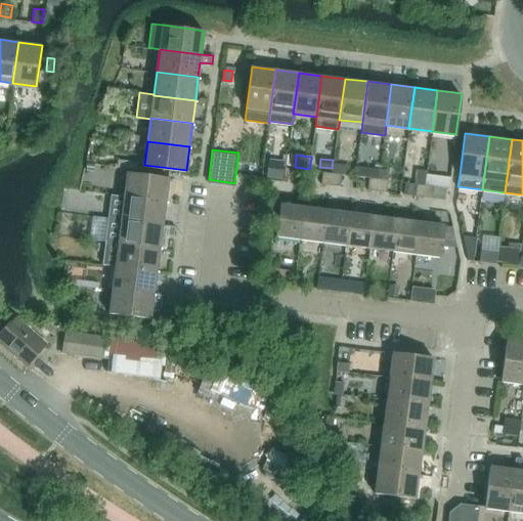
[(334,161),(333,171),(342,173),(343,162),(334,161)]
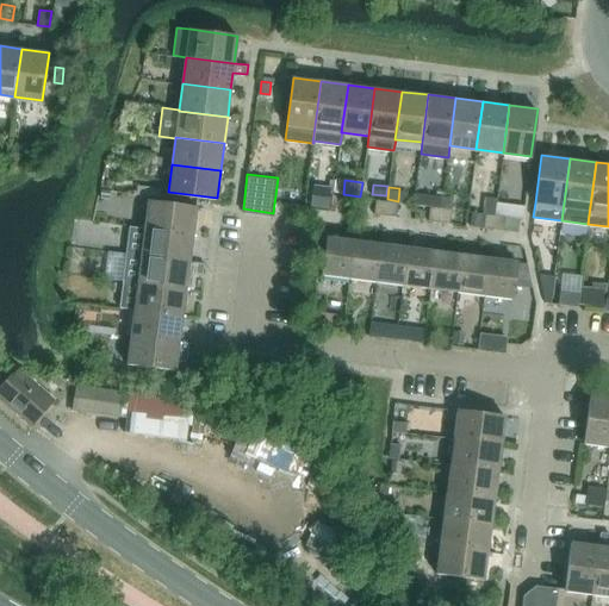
[(330,192),(315,189),(314,204),(328,206),(330,192)]
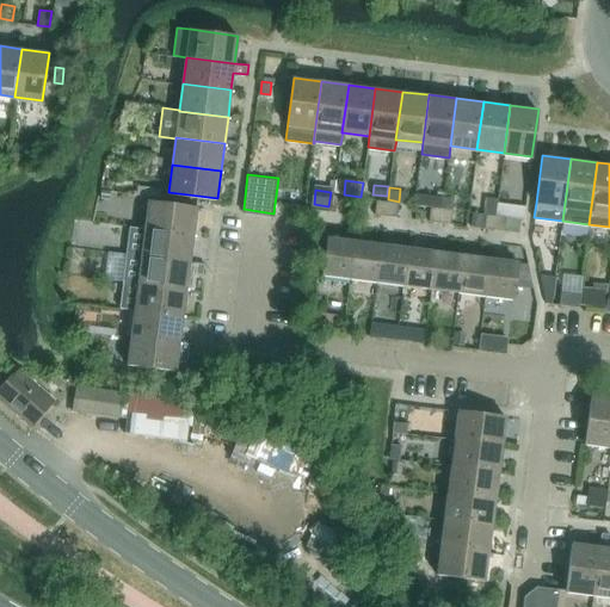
[(416,191),(414,203),(431,205),(442,206),(443,196),(416,191)]
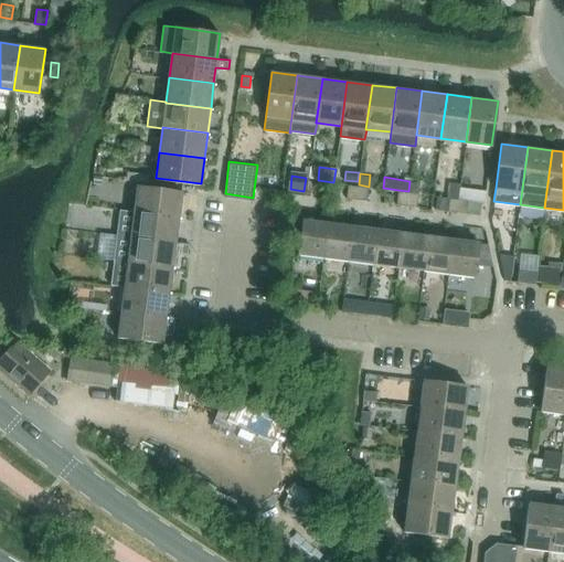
[(306,191),(316,192),(318,180),(307,178),(306,191)]
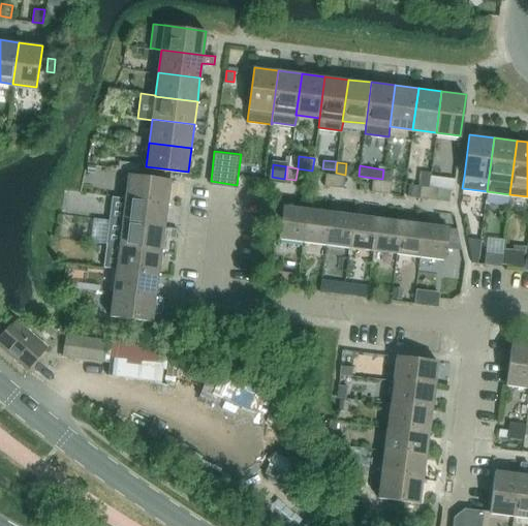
[(393,171),(383,169),(382,179),(392,181),(393,171)]
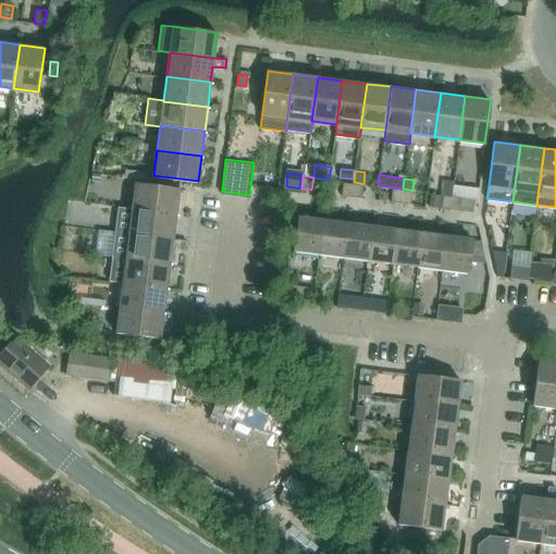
[(455,181),(444,179),(442,194),(452,195),(453,195),(455,181)]
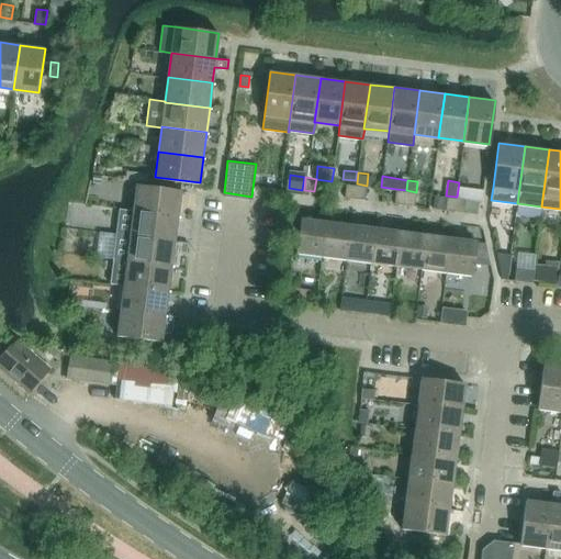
[(345,196),(355,197),(357,183),(346,182),(345,196)]
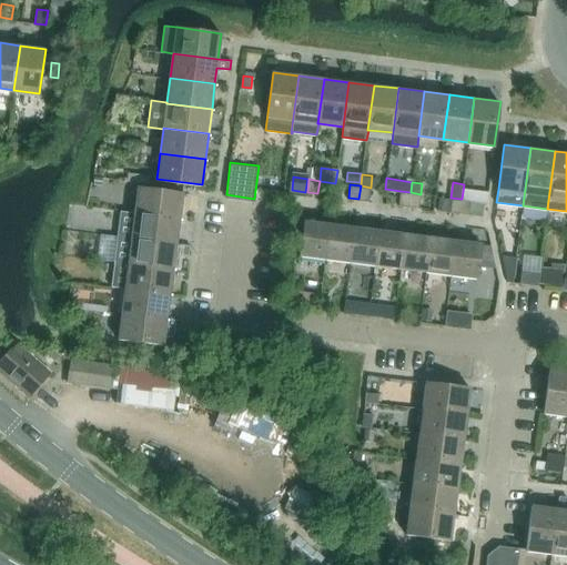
[(180,218),(183,192),(139,185),(134,212),(180,218)]
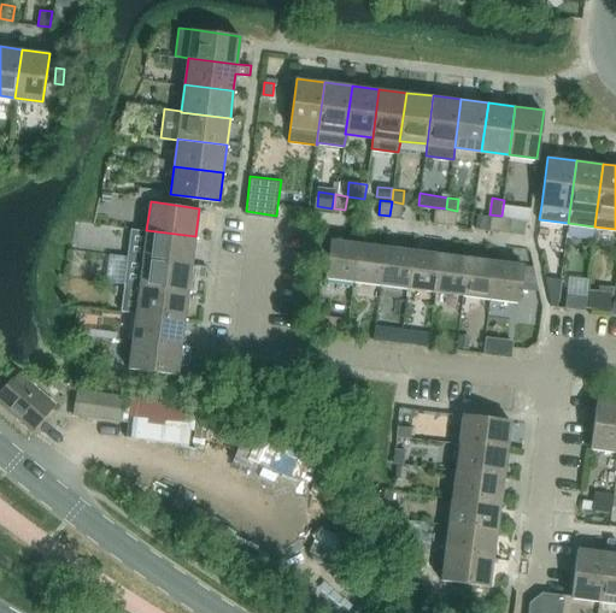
[(400,217),(403,204),(392,201),(389,216),(400,217)]
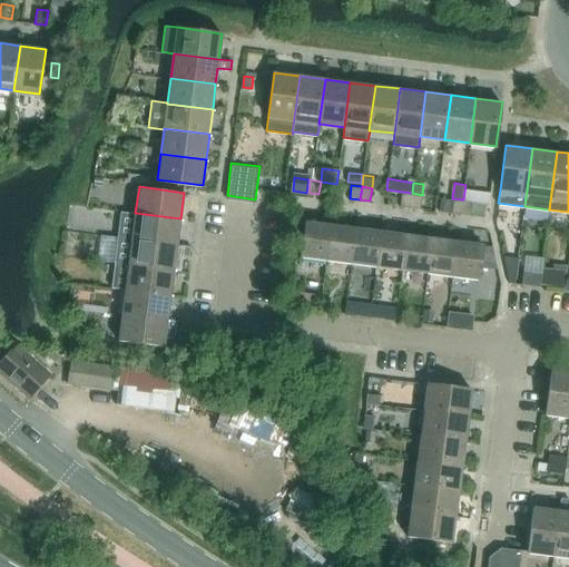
[(478,191),(476,202),(487,203),(489,203),(490,193),(478,191)]
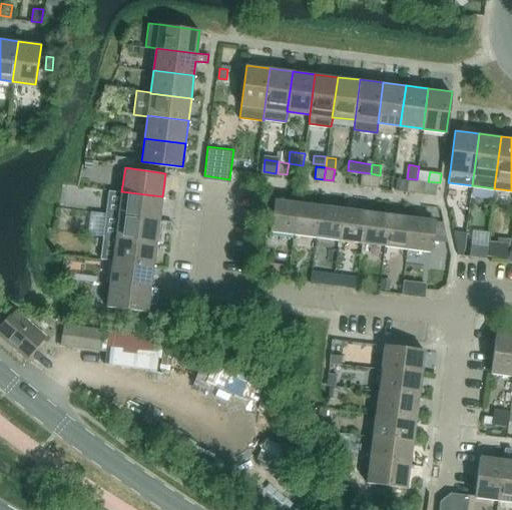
[(362,172),(360,184),(369,185),(371,173),(362,172)]
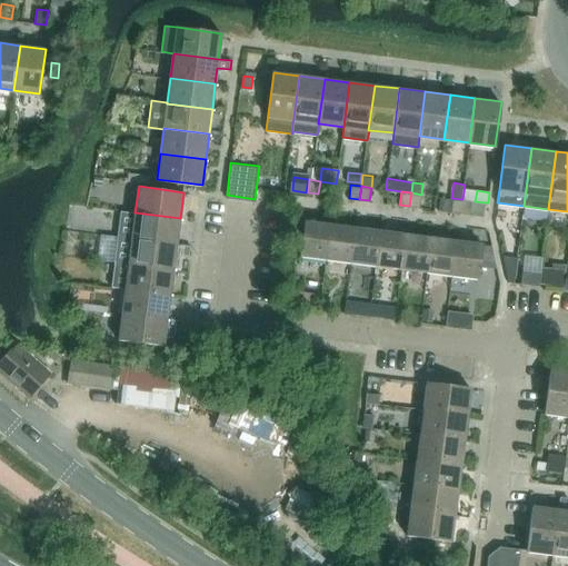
[(411,192),(409,206),(419,207),(421,195),(411,192)]
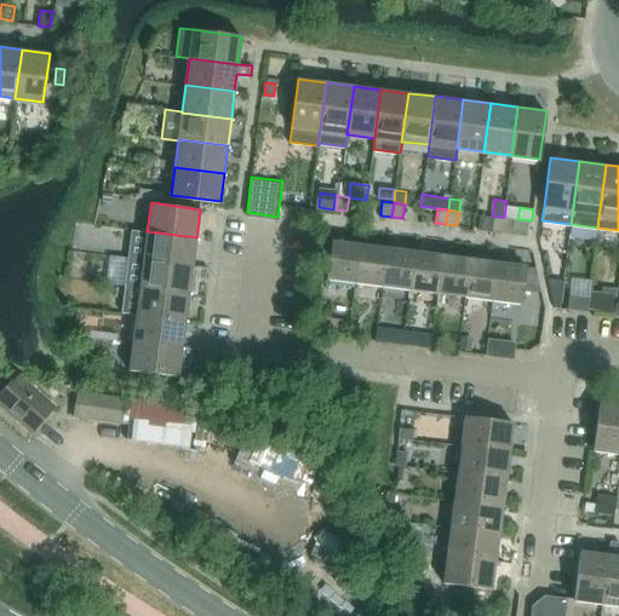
[(479,228),(489,230),(492,216),(480,214),(479,228)]
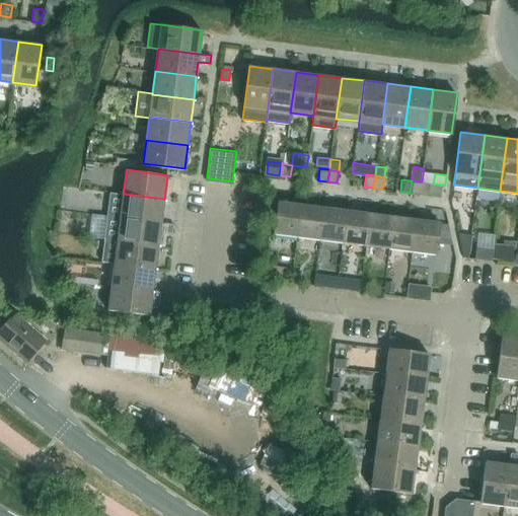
[(410,193),(420,194),(421,181),(412,180),(410,193)]
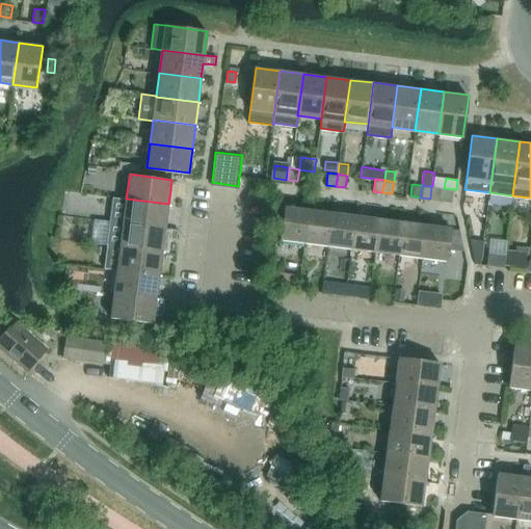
[(431,186),(430,199),(440,200),(441,188),(432,186),(431,186)]
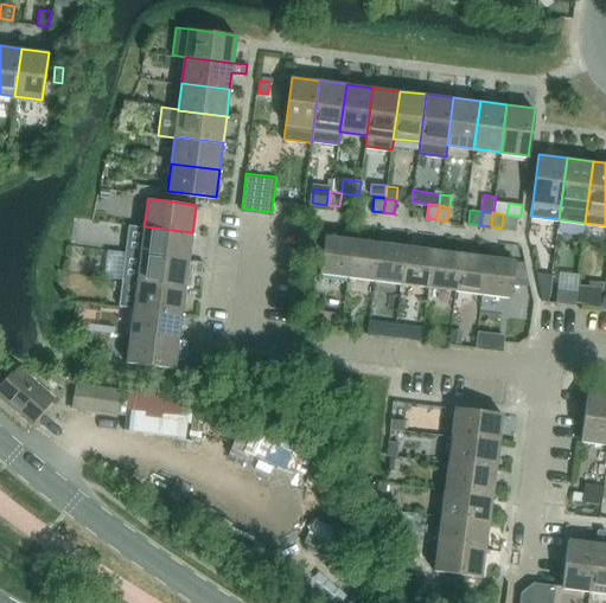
[(516,230),(518,216),(506,215),(503,215),(502,228),(516,230)]
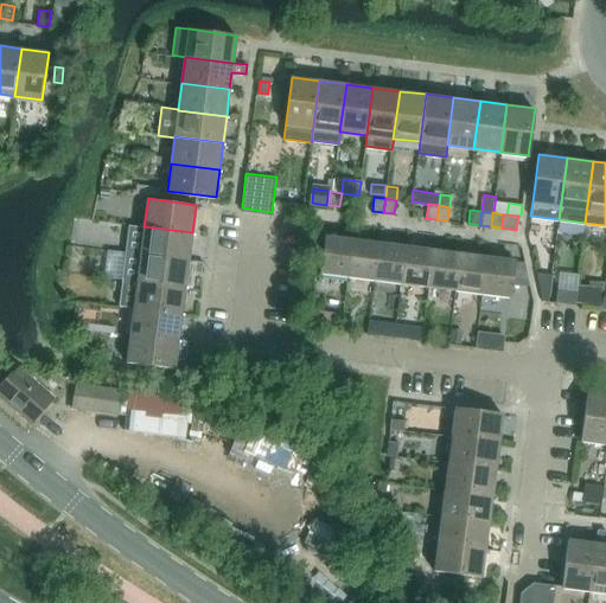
[(192,232),(144,226),(141,252),(189,260),(189,258),(192,232)]
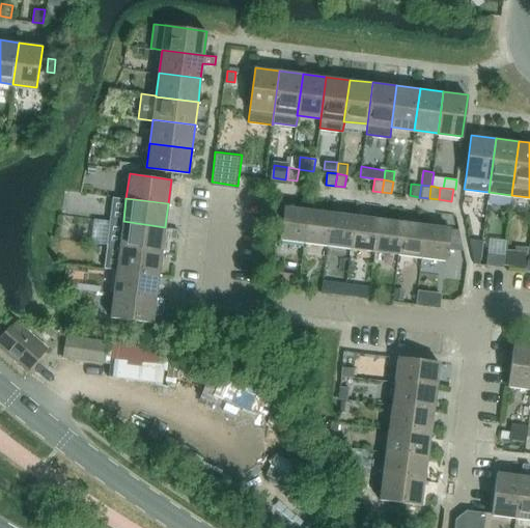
[(304,241),(308,209),(284,205),(280,238),(304,241)]
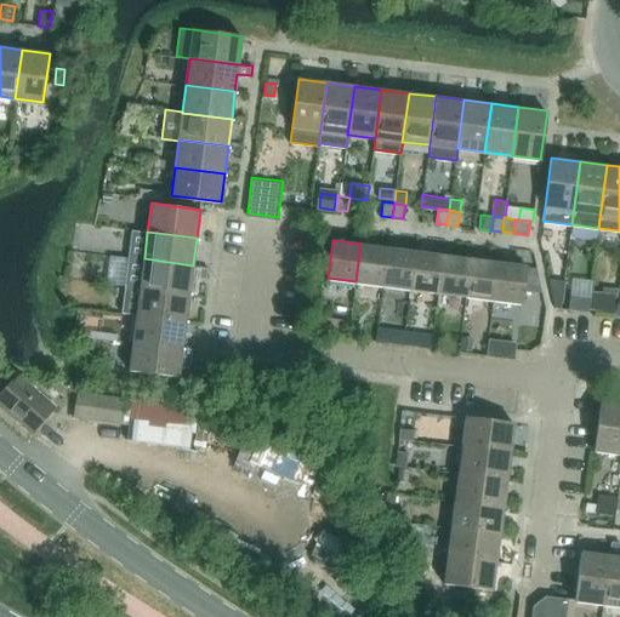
[(360,244),(356,281),(384,285),(388,247),(360,244)]
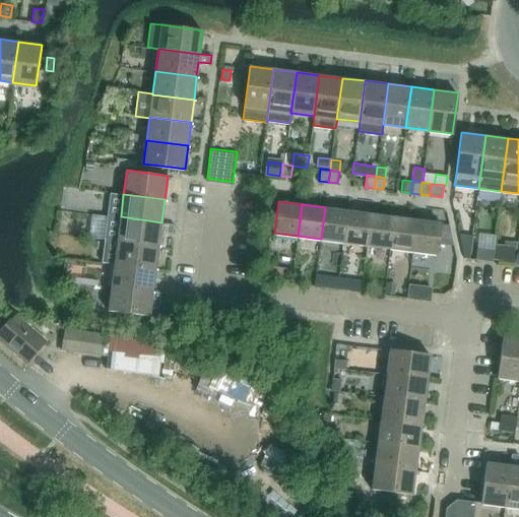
[(325,207),(321,239),(343,242),(347,210),(325,207)]
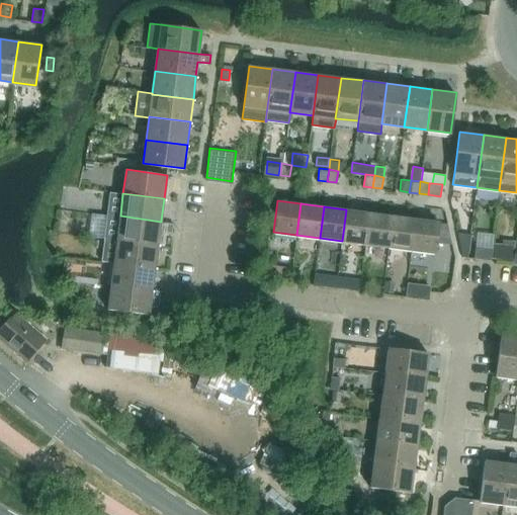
[(346,209),(342,241),(365,244),(369,212),(346,209)]
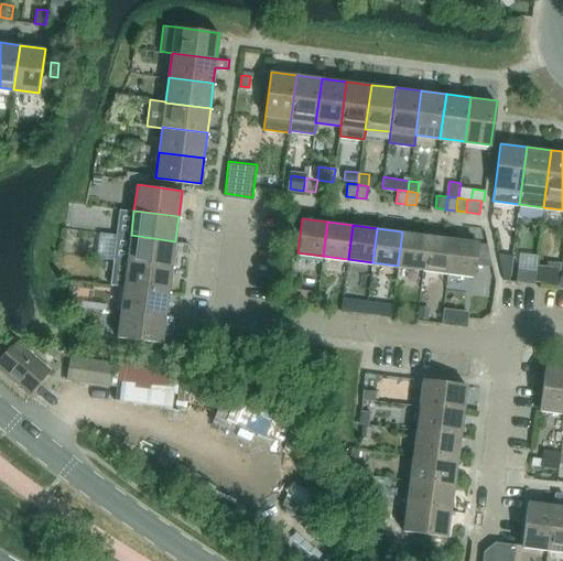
[(402,232),(398,266),(423,269),(428,235),(402,232)]
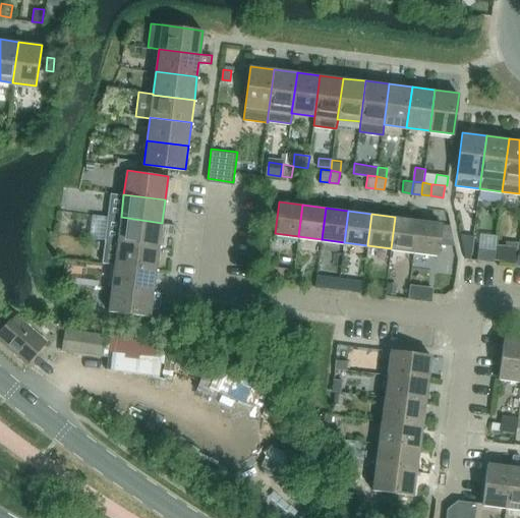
[(108,215),(105,238),(159,245),(161,231),(173,233),(174,224),(162,222),(162,223),(121,217),(108,215)]
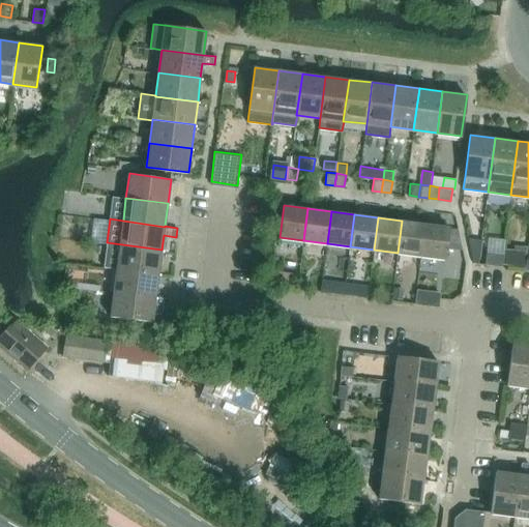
[(402,221),(398,253),(420,256),(424,224),(402,221)]
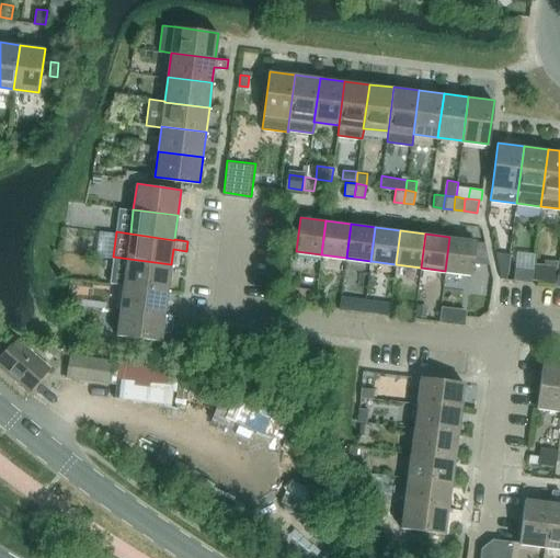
[(449,237),(445,271),(471,274),(473,260),(476,240),(449,237)]
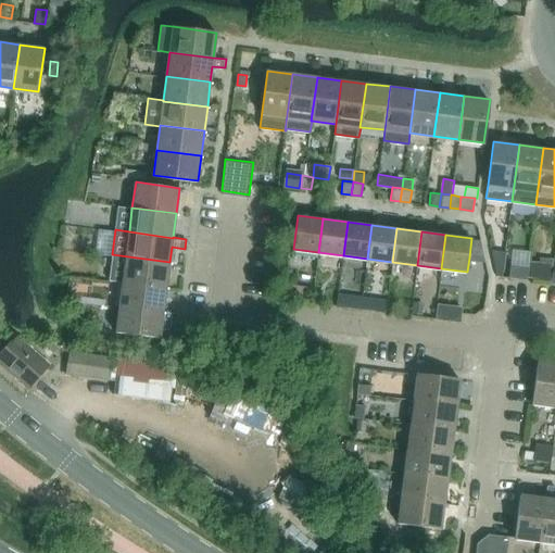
[(481,239),(479,238),(471,238),(470,247),(469,258),(483,260),(486,260),(481,239)]
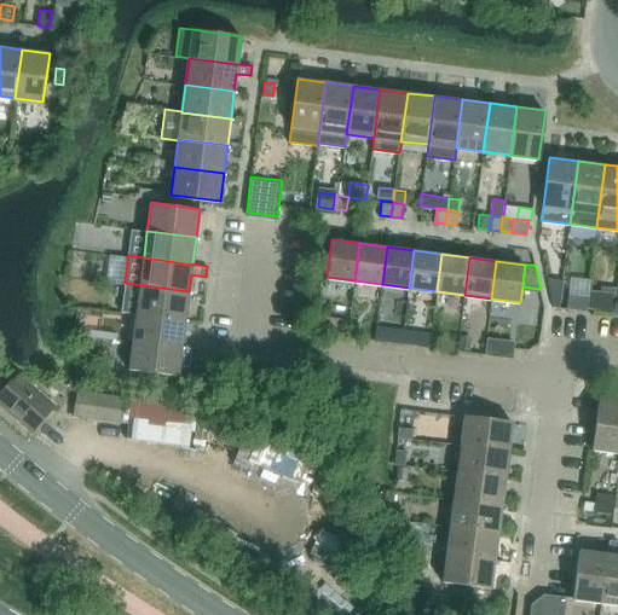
[(550,282),(555,303),(560,303),(562,288),(562,283),(550,282)]
